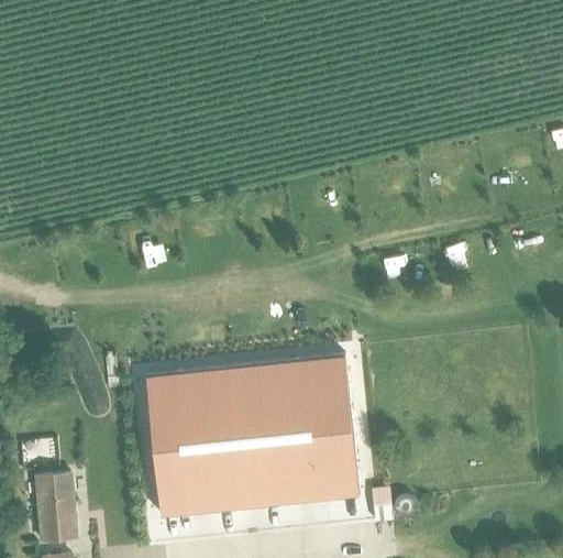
[(366,264),(368,275),(392,273),(389,262),(366,264)]
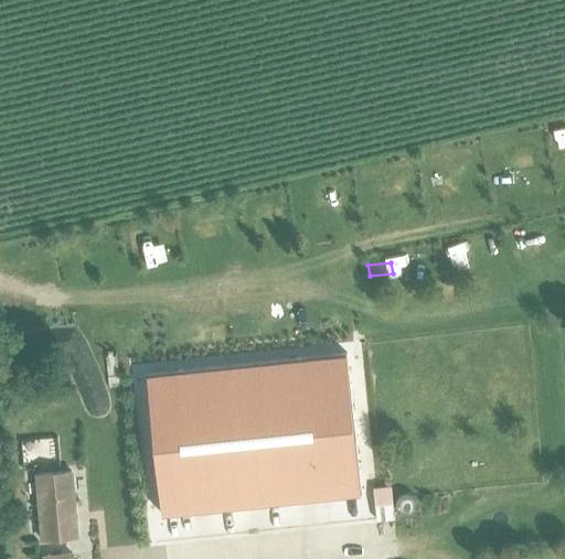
[(347,357),(147,378),(161,519),(361,498),(347,357)]
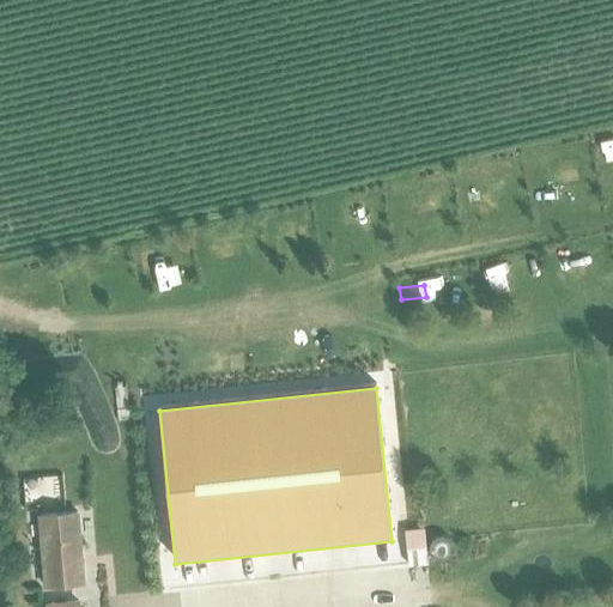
[(46,589),(84,584),(76,517),(38,522),(46,589)]
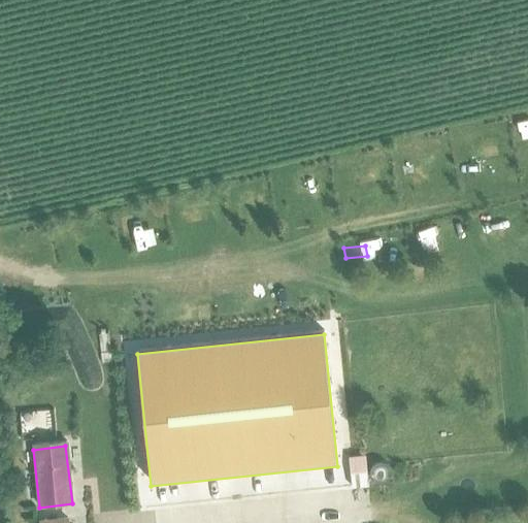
[(364,458),(349,459),(352,490),(368,489),(364,458)]
